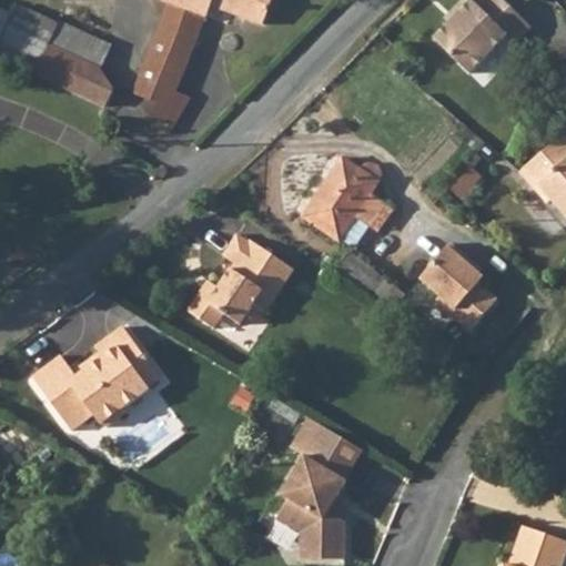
[(155,101),(157,98),(180,111),(189,97),(174,90),(203,14),(205,16),(210,3),(262,22),(270,0),(160,0),(167,2),(132,90),(155,101)]
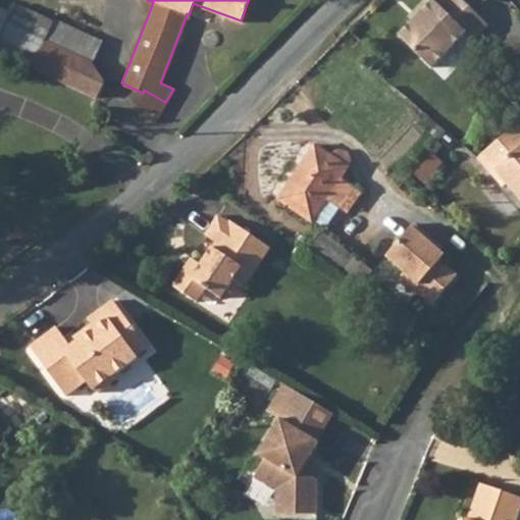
[(471,38),(486,22),(462,0),(436,0),(435,1),(434,0),(420,0),(413,8),(417,12),(397,34),(429,65),(463,31),(471,38)]
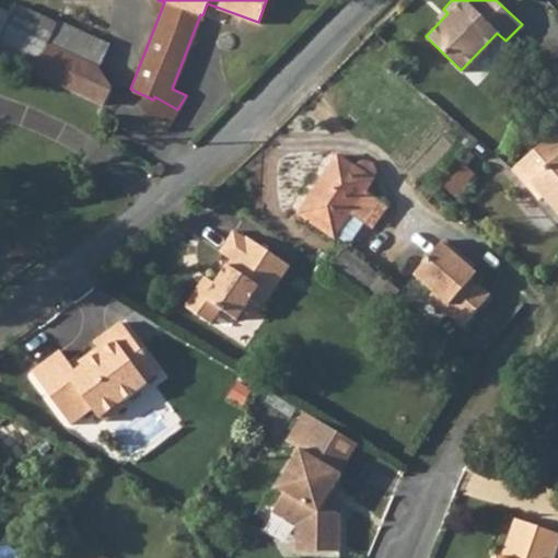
[(53,32),(57,22),(13,1),(9,11),(53,32)]
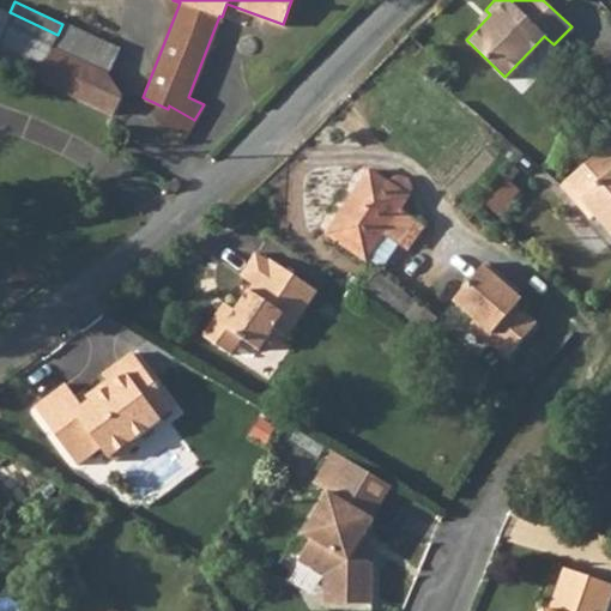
[(0,60),(37,78),(52,46),(58,35),(10,12),(0,7),(0,60)]
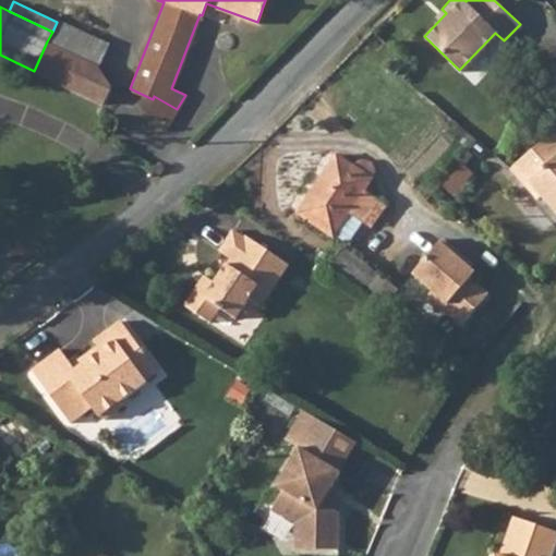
[(59,20),(57,22),(52,32),(47,41),(97,65),(108,43),(59,20)]
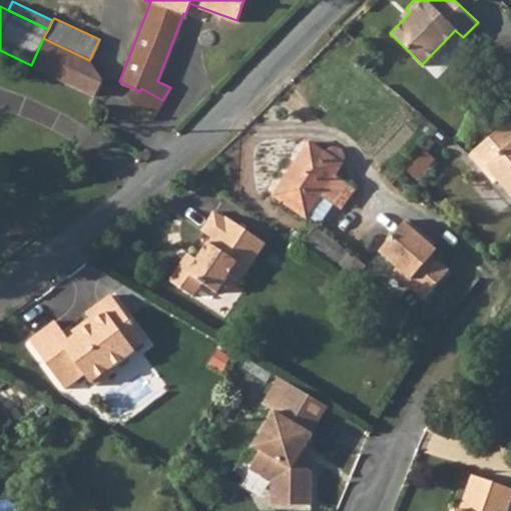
[(77,87),(89,60),(43,38),(31,65),(77,87)]
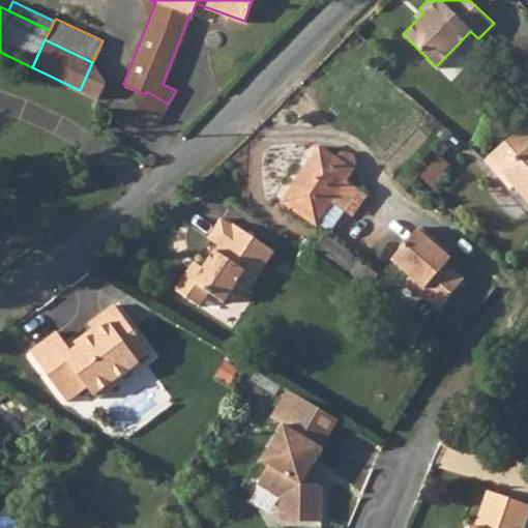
[(381,61),(373,55),(365,63),(374,69),(381,61)]
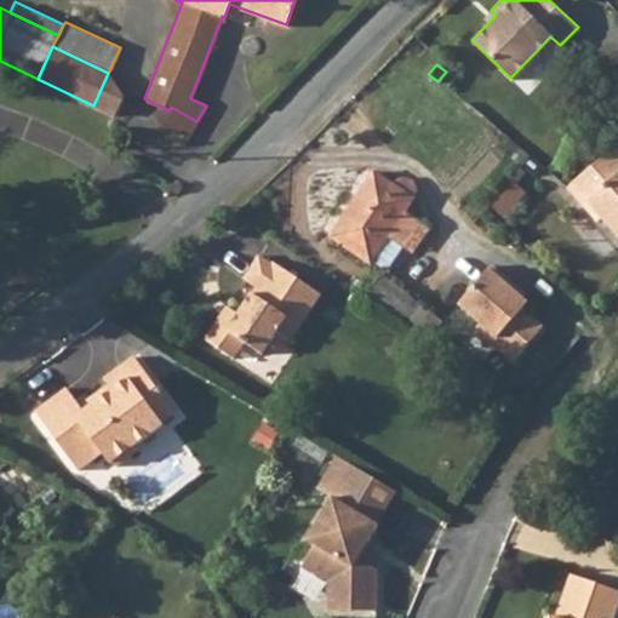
[(114,114),(122,96),(108,73),(93,106),(114,114)]
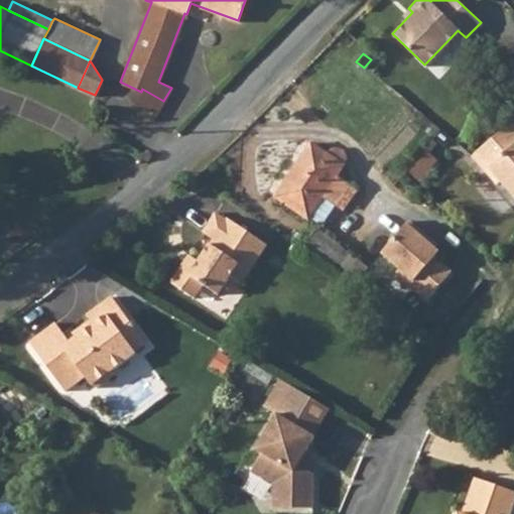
[(163,101),(142,89),(141,92),(137,99),(132,109),(152,120),(163,101)]
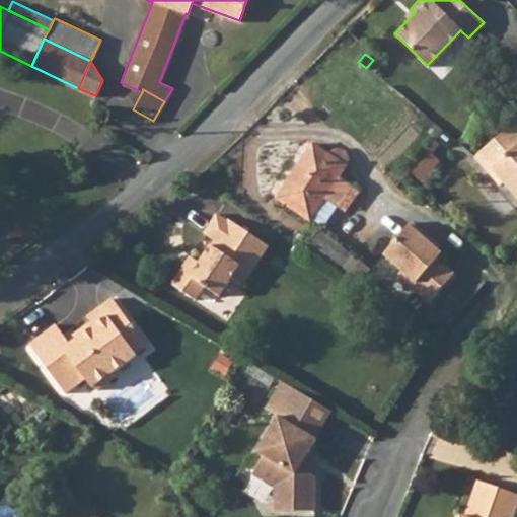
[(516,122),(515,120),(473,155),(499,183),(503,180),(516,197),(516,122)]
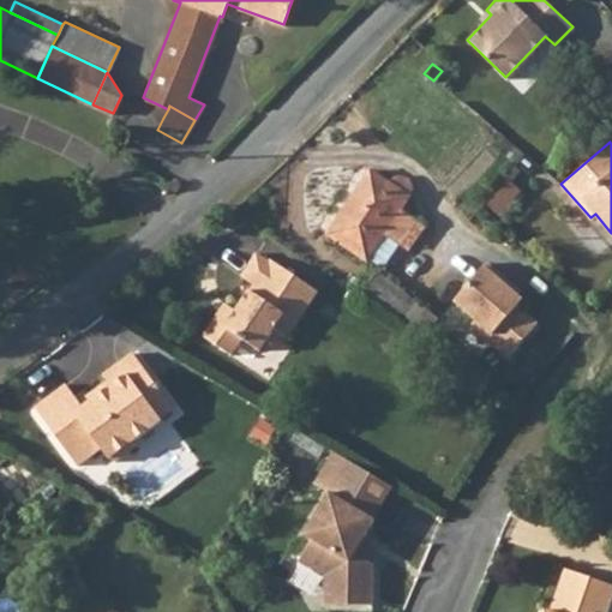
[(411,184),(411,180),(408,179),(402,174),(400,173),(397,173),(394,174),(391,175),(385,180),(369,169),(327,232),(366,257),(382,232),(397,243),(414,219),(399,208),(407,196),(411,189),(411,186),(411,184)]
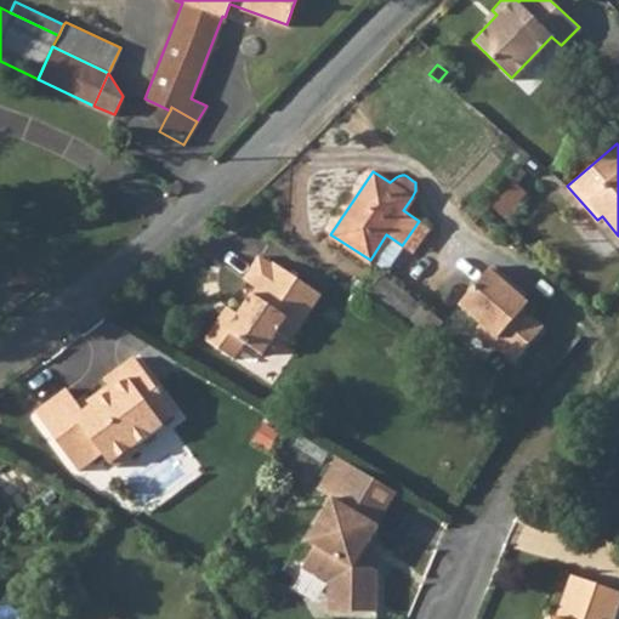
[(511,217),(529,188),(514,179),(495,208),(511,217)]
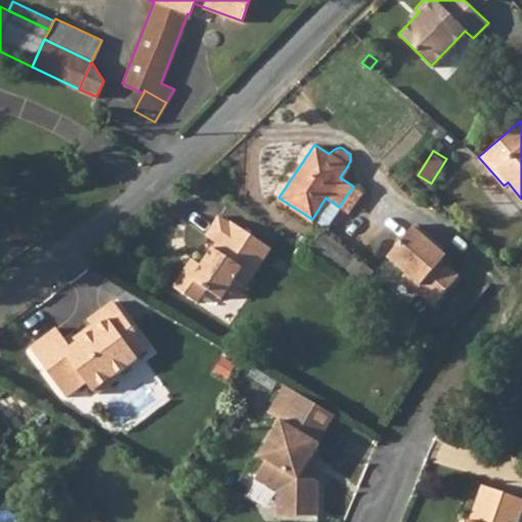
[(346,212),(360,190),(353,186),(339,207),(346,212)]
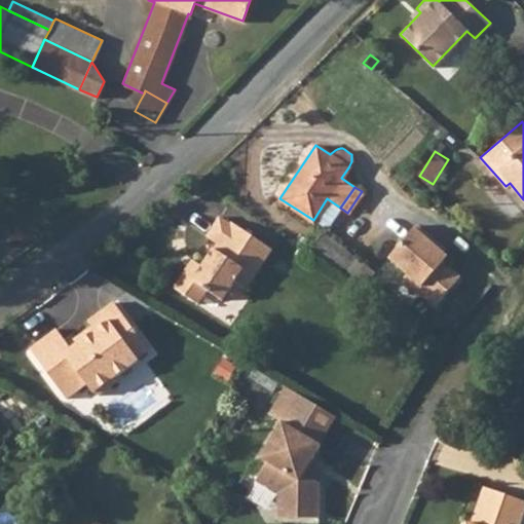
[(322,225),(329,225),(340,208),(327,198),(313,220),(322,225)]
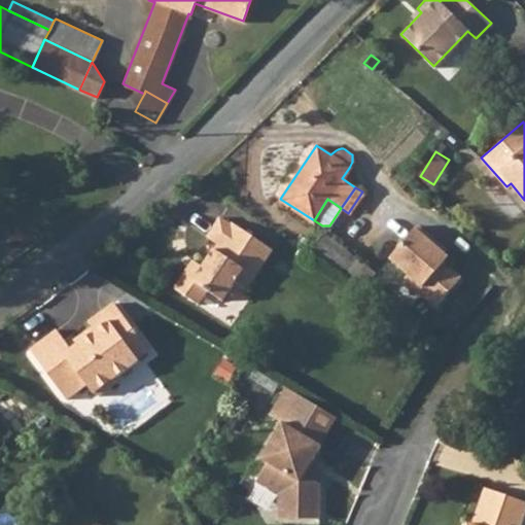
[(229,223),(218,216),(205,235),(216,242),(201,265),(196,272),(186,266),(172,286),(197,303),(206,289),(220,300),(232,283),(242,290),(271,248),(231,220),(229,223)]
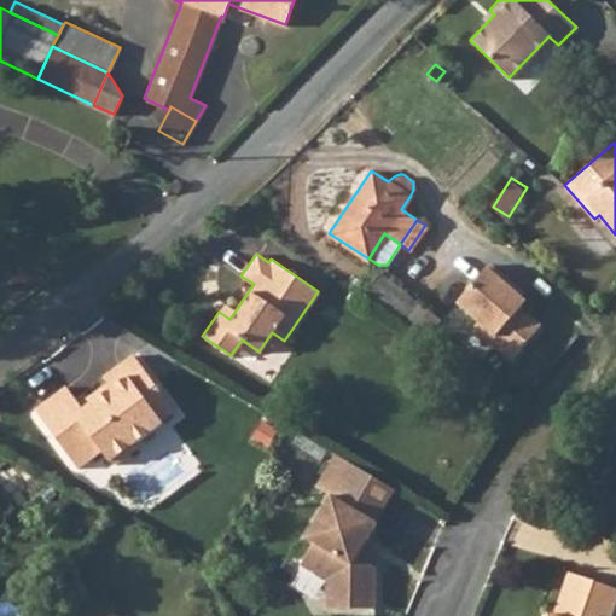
[(511,358),(540,324),(519,306),(526,300),(511,288),(513,284),(489,263),(455,302),(477,321),(474,325),(511,358)]
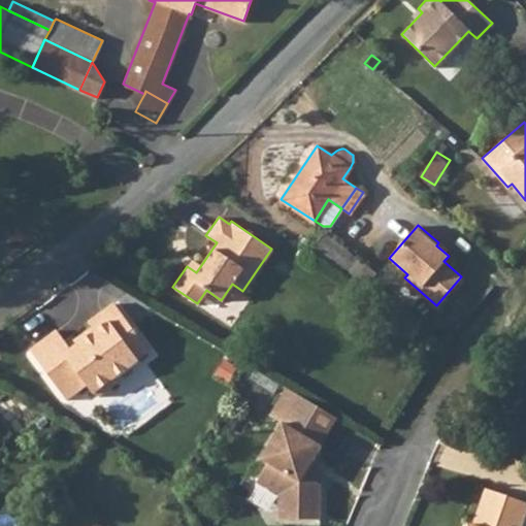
[(349,252),(324,232),(310,250),(335,269),(349,252)]
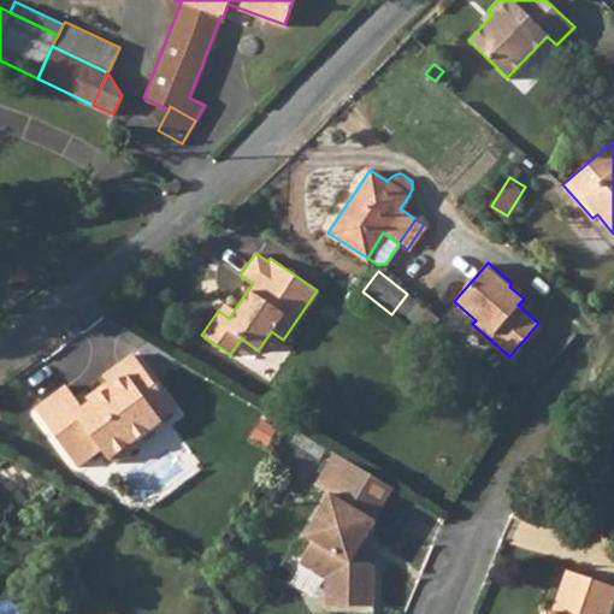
[(438,317),(407,294),(391,314),(423,337),(438,317)]
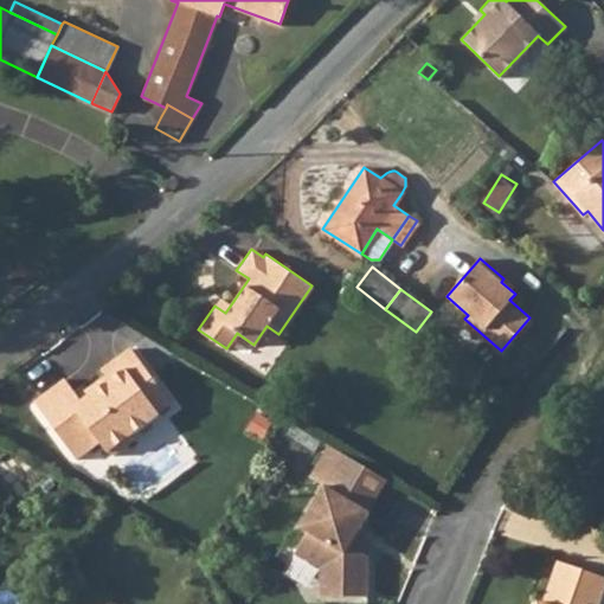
[(225,313),(231,304),(220,297),(214,306),(225,313)]
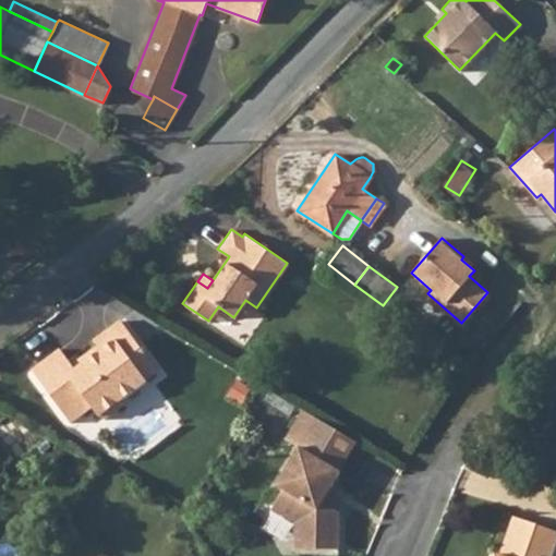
[(58,348),(29,369),(69,422),(89,406),(97,415),(99,414),(103,419),(122,403),(119,399),(144,381),(143,379),(155,370),(118,319),(92,338),(96,345),(69,364),(58,348)]
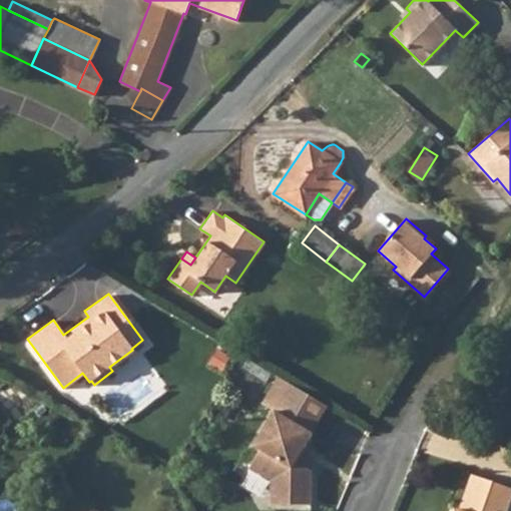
[(309,431),(325,405),(276,376),(260,402),(273,410),(251,445),(258,449),(247,466),(269,479),(269,503),(309,503),(309,469),(302,464),(297,462),(296,457),(302,446),(310,432),(309,431)]
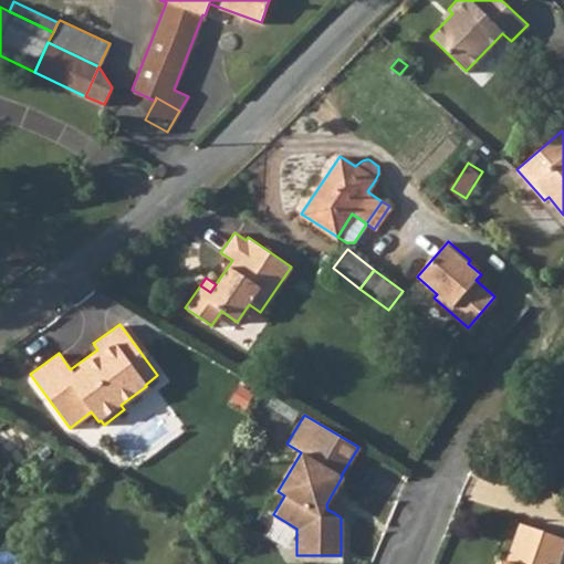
[(333,492),(326,504),(327,510),(333,512),(342,498),(333,492)]
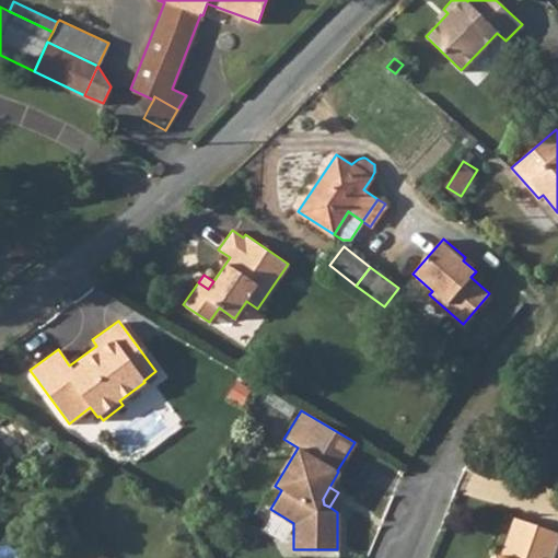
[(550,557),(557,538),(557,534),(513,519),(499,557),(495,555),(492,557),(550,557)]
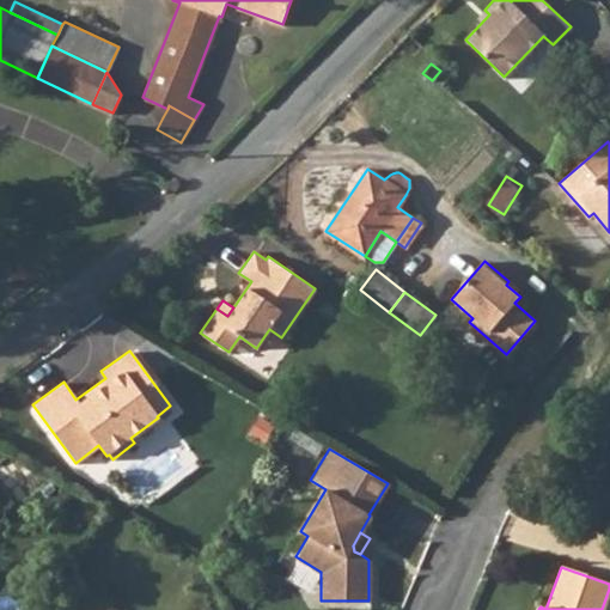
All buildings are outlined.
